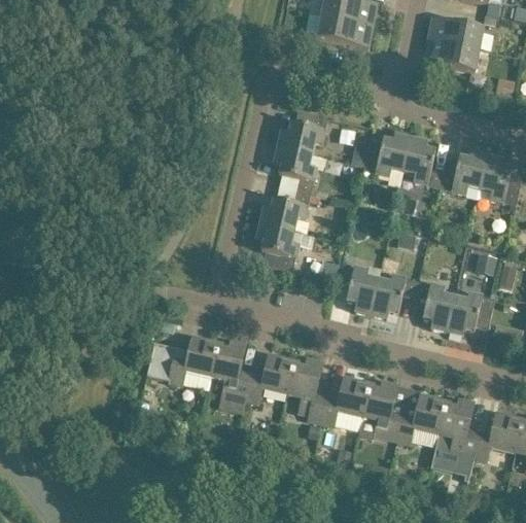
[(324,0),(322,16),(370,26),(372,13),(376,14),(378,4),(357,0),(324,0)]
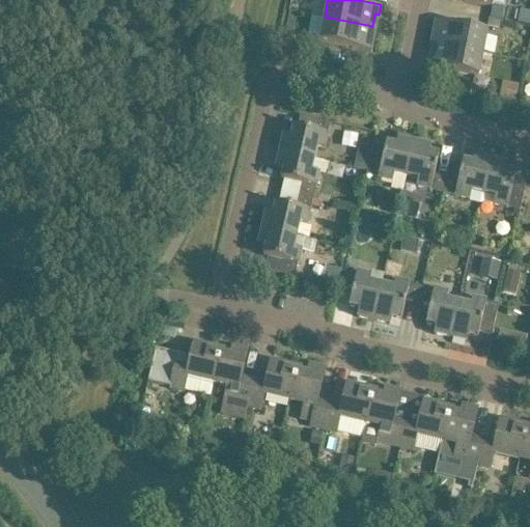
[(0,16),(10,14),(7,1),(0,2),(0,16)]
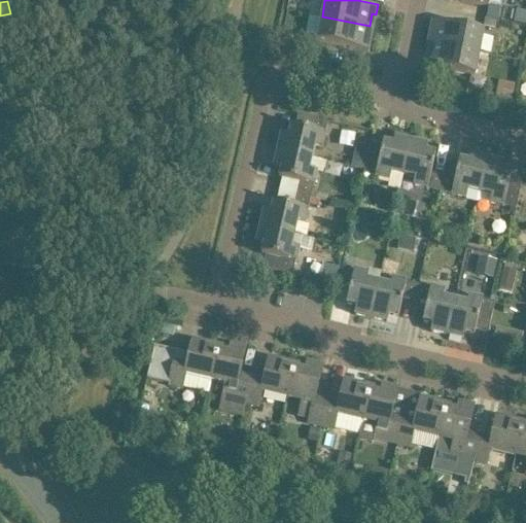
[(525,8),(517,7),(515,22),(525,24),(525,8)]
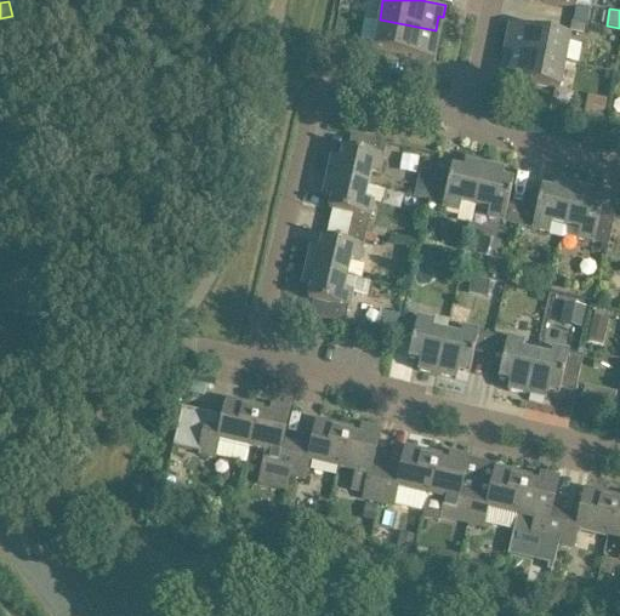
[(584,30),(585,21),(572,18),(570,28),(584,30)]
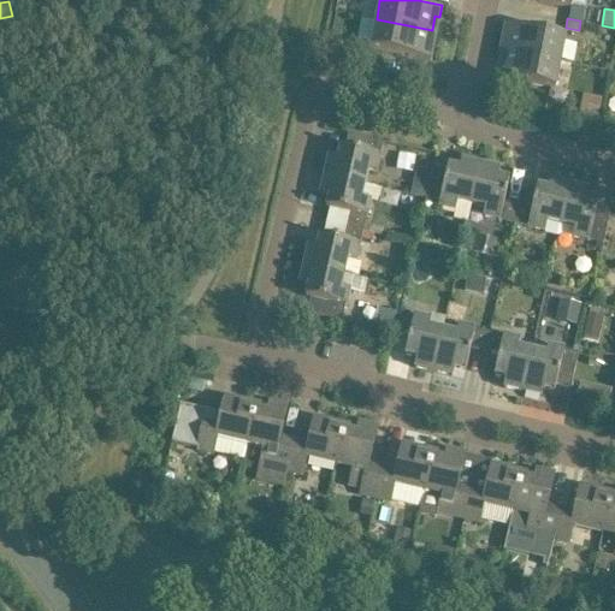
[(429,45),(432,30),(377,19),(372,46),(432,57),(435,46),(429,45)]
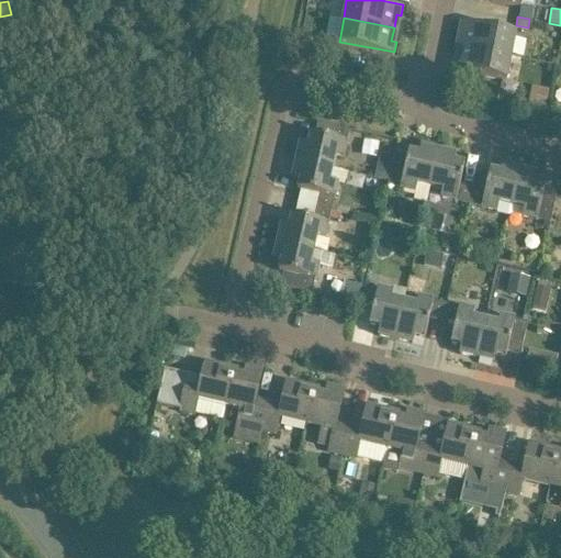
[(464,31),(462,44),(512,54),(517,30),(462,19),(460,30),(464,31)]
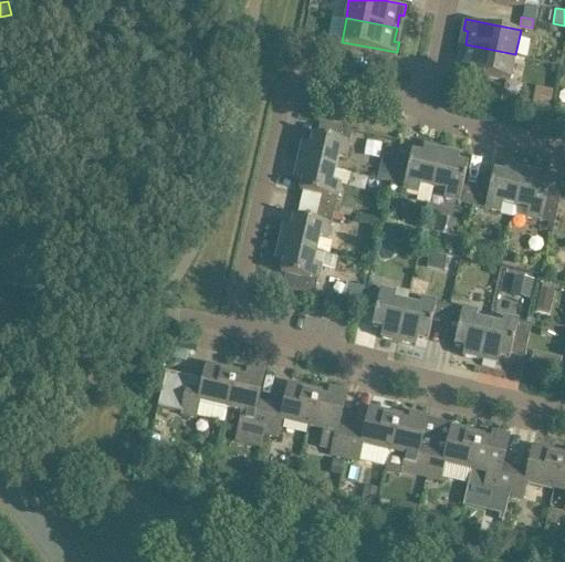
[(315,53),(317,37),(305,34),(304,37),(302,51),(315,53)]
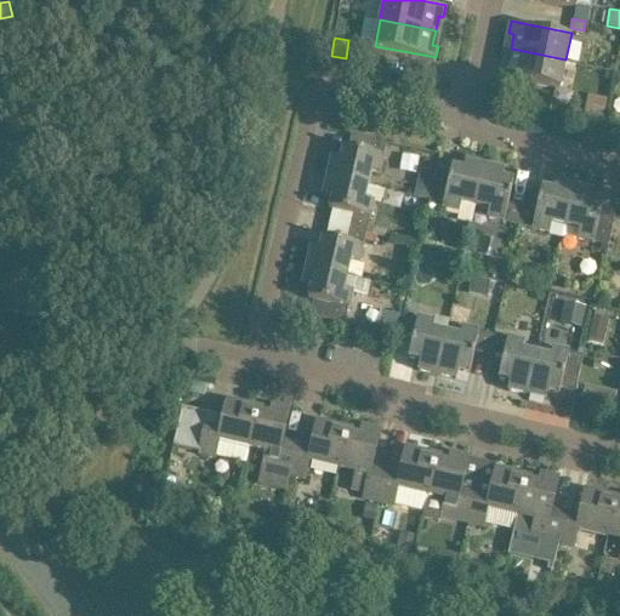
[(566,60),(511,49),(507,63),(502,62),(500,74),(561,86),(566,60)]
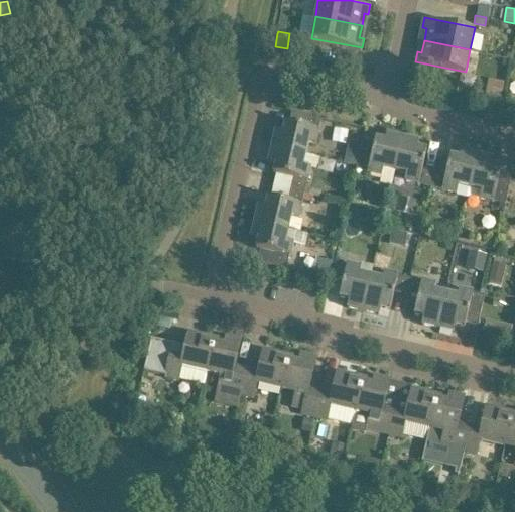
[(487,93),(502,96),(505,79),(490,77),(487,93)]
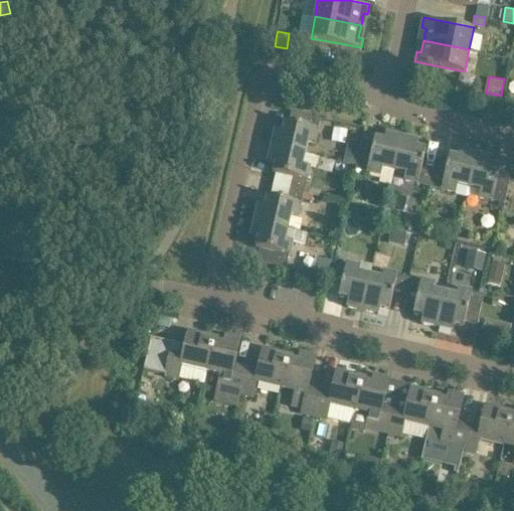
[(276,129),(272,144),(306,152),(308,142),(315,143),(321,117),(292,110),(289,122),(285,121),(283,130),(276,129)]
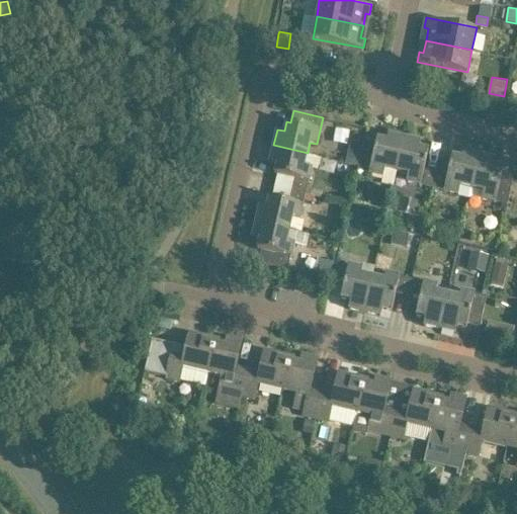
[(359,164),(358,169),(383,175),(381,181),(394,184),(397,171),(405,136),(389,132),(388,140),(377,138),(376,142),(364,139),(359,164)]
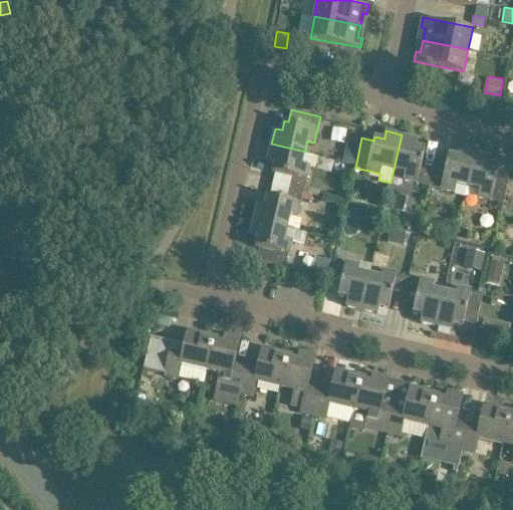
[(402,135),(394,170),(405,172),(403,179),(429,185),(433,169),(421,167),(426,148),(416,146),(418,139),(402,135)]
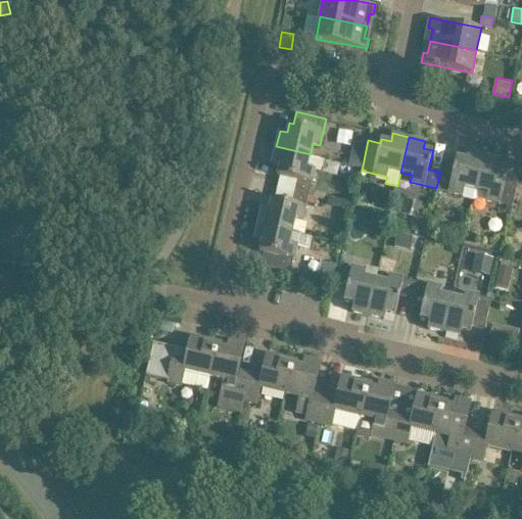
[(349,163),(363,166),(367,146),(353,143),(349,163)]
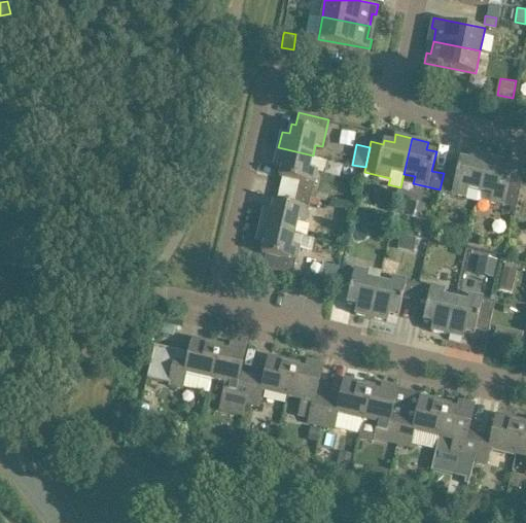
[(313,155),(278,147),(274,164),(282,166),(280,175),(299,180),(295,192),(319,198),(320,190),(313,188),(318,170),(322,171),(325,158),(313,155)]
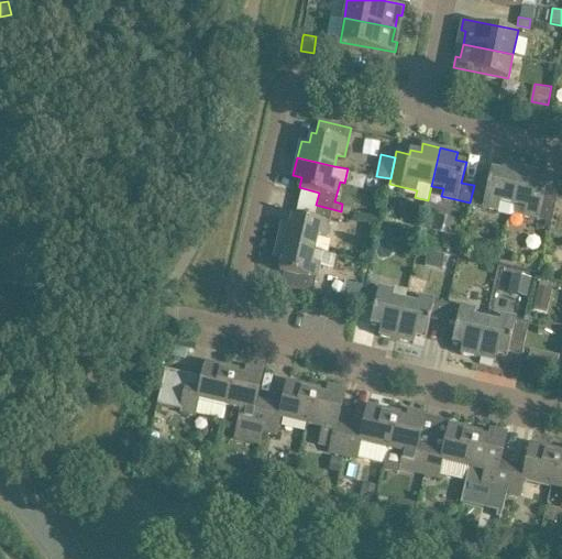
[(474,185),(470,203),(498,209),(499,201),(513,205),(521,166),(504,162),(503,171),(492,168),(487,188),(474,185)]
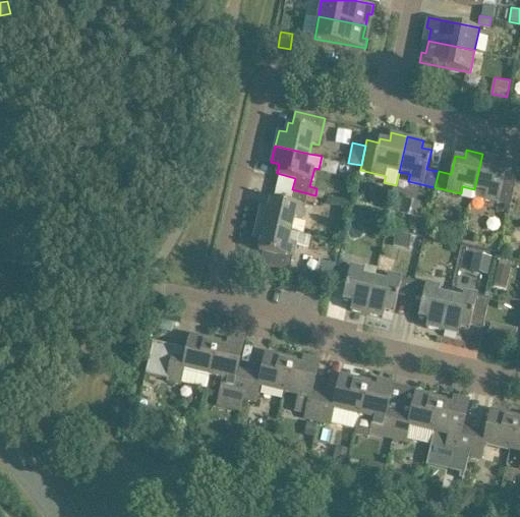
[(482,154),(474,189),(486,191),(484,198),(511,205),(518,173),(506,171),(507,167),(497,165),(499,158),(482,154)]
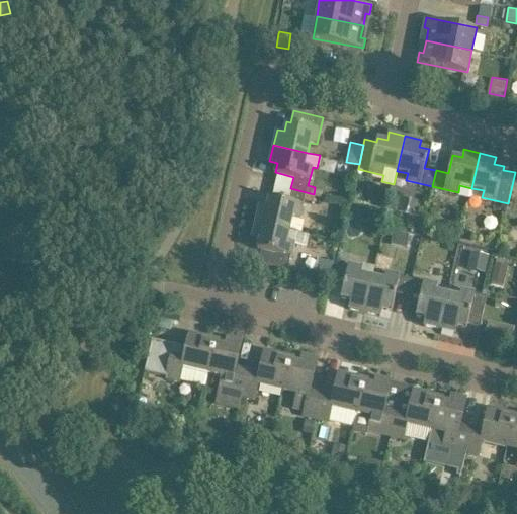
[(260,204),(256,220),(303,230),(305,219),(300,218),(306,197),(315,199),(316,194),(314,194),(290,188),(287,200),(269,196),(267,205),(260,204)]
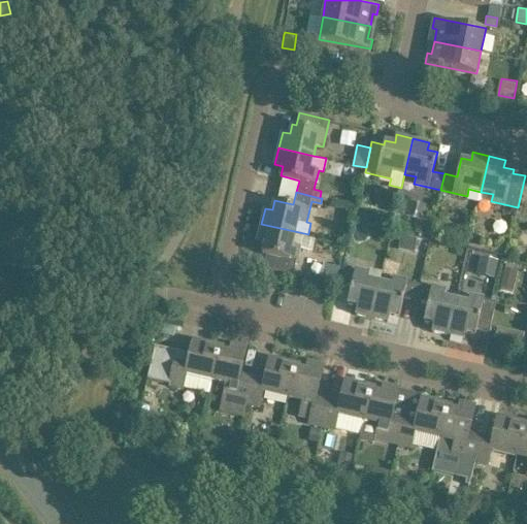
[(428,233),(431,220),(419,217),(416,230),(428,233)]
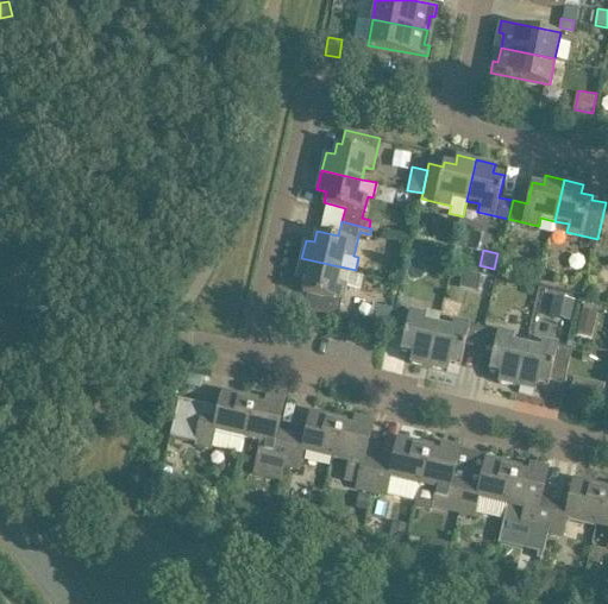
[(361,271),(356,270),(301,258),(296,277),(306,280),(304,291),(307,293),(305,306),(339,314),(346,284),(357,287),(361,271)]
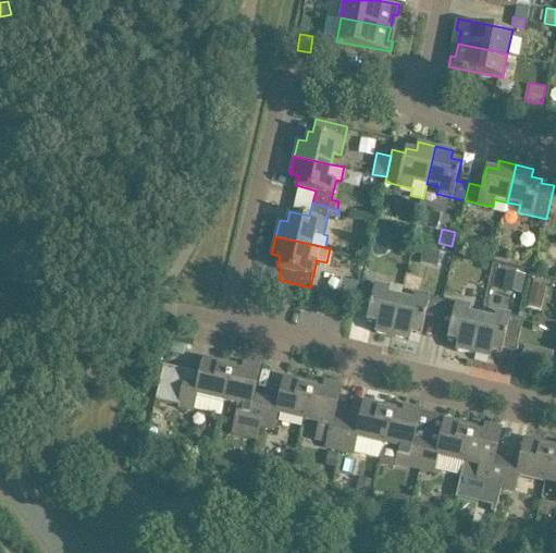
[(367,262),(362,280),(359,296),(371,299),(367,319),(378,321),(375,330),(393,333),(400,296),(388,294),(391,286),(374,282),(379,265),(367,262)]
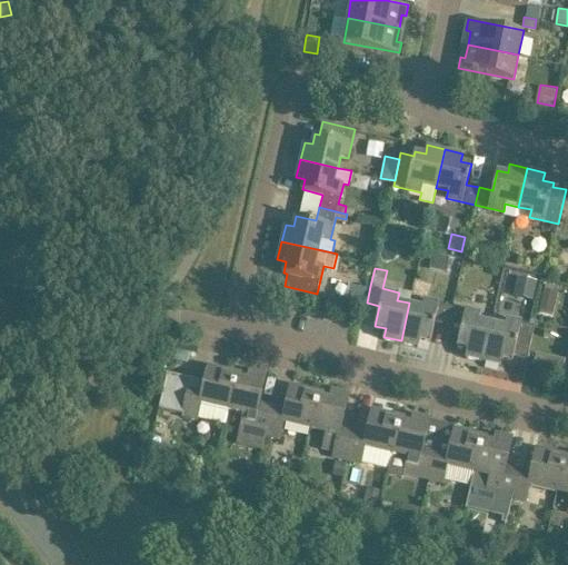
[(532,297),(536,279),(519,276),(516,294),(532,297)]
